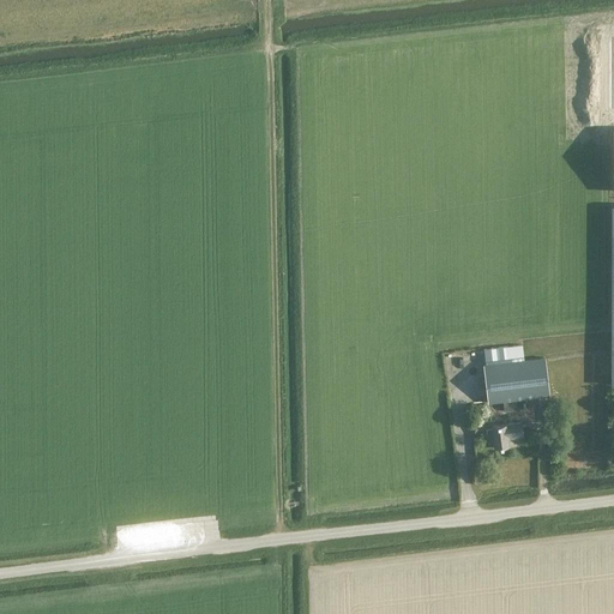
[(522,344),(483,349),(486,365),(488,402),(488,403),(519,399),(547,396),(548,396),(545,357),(523,360),(522,344)]
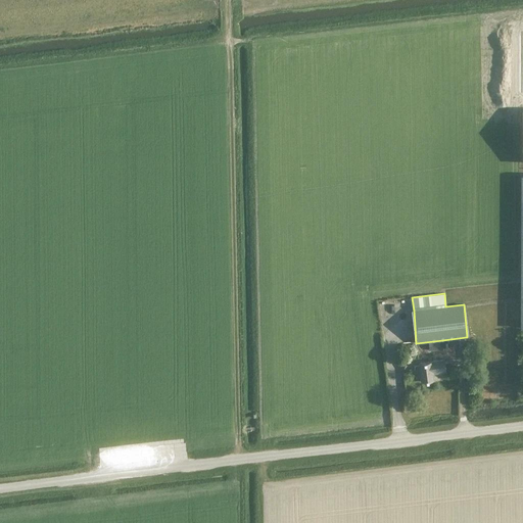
[(386,311),(386,324),(398,323),(397,310),(386,311)]
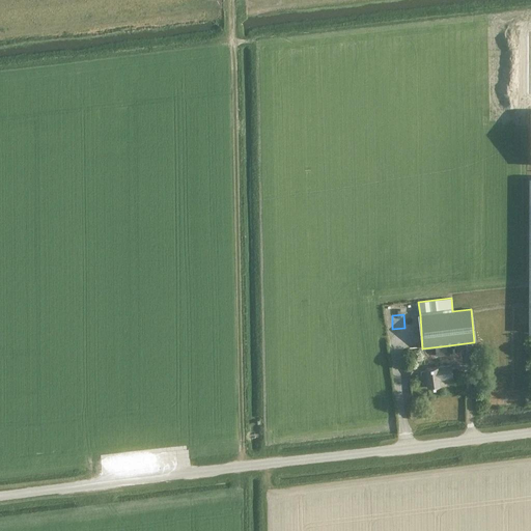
[(447,354),(446,346),(436,347),(436,355),(447,354)]
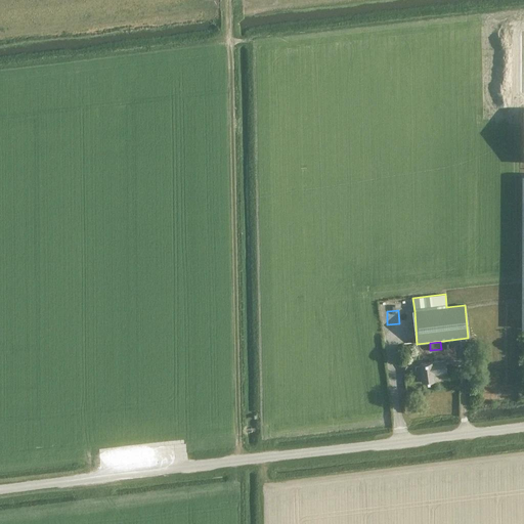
[(477,359),(476,342),(467,343),(468,350),(464,350),(465,360),(468,360),(477,359)]
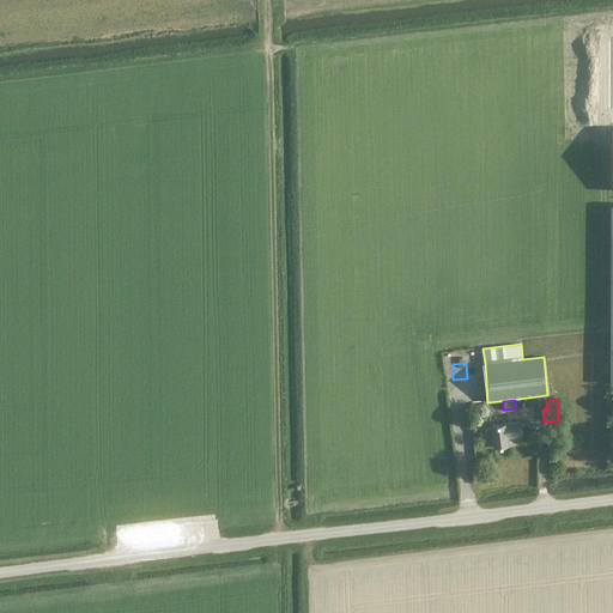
[(491,424),(493,447),(508,445),(507,437),(523,435),(521,420),(491,424)]
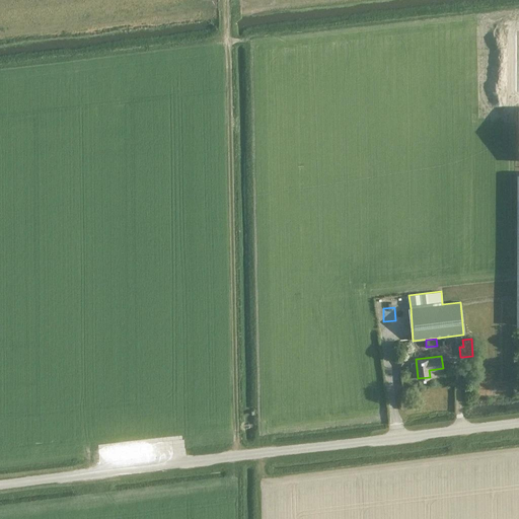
All buildings are outlined.
